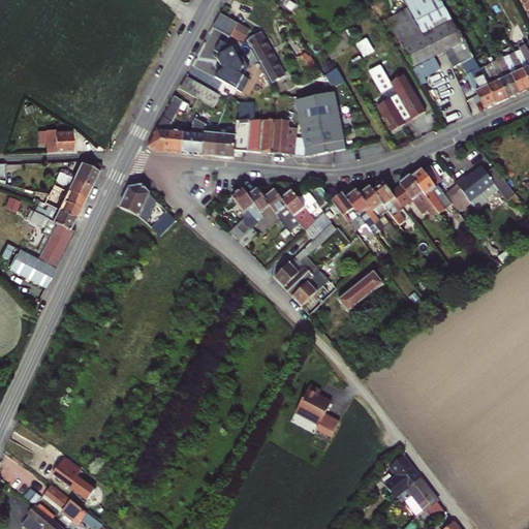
[(285,0),(291,10),(299,5),(296,0),(285,0)]
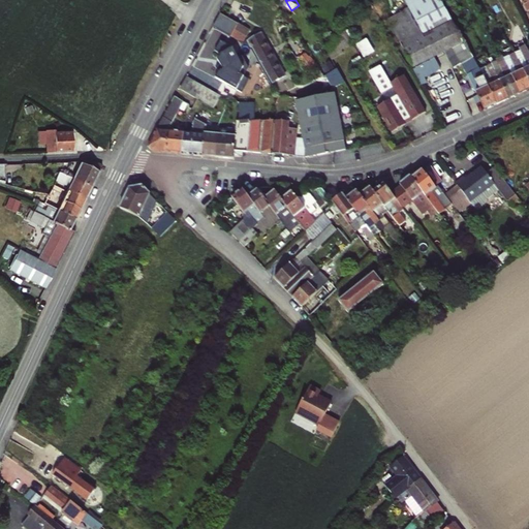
[(497,104),(480,69),(440,0),(404,0),(409,9),(390,20),(413,67),(445,52),(453,48),(462,64),(485,110),(497,104)]
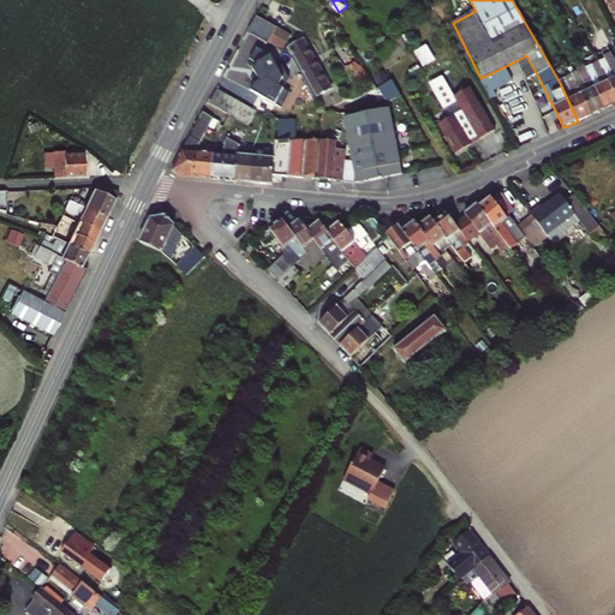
[(257,16),(248,31),(268,42),(268,40),(278,45),(282,35),(274,31),(276,27),(257,16)]
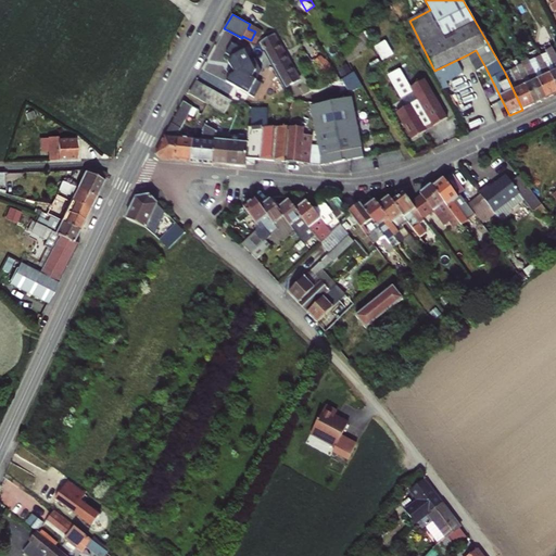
[(262,30),(250,24),(248,28),(255,32),(251,40),(242,36),(242,38),(255,45),(262,30)]
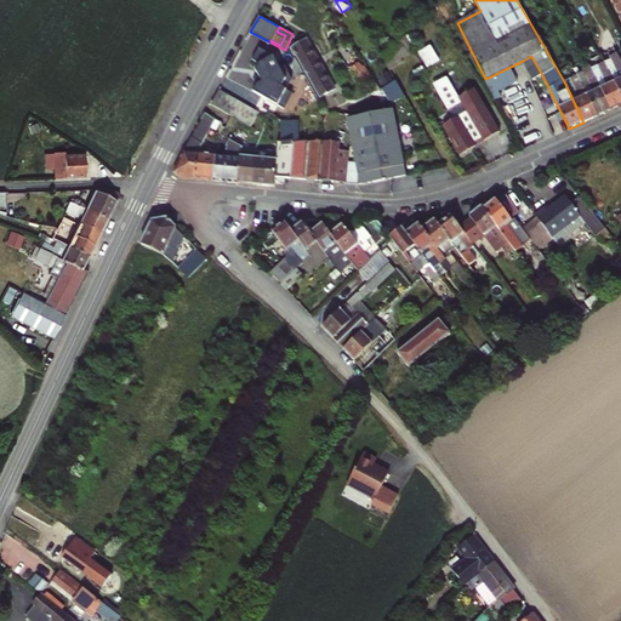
[(394,47),(402,58),(414,51),(405,36),(393,44),(394,47)]
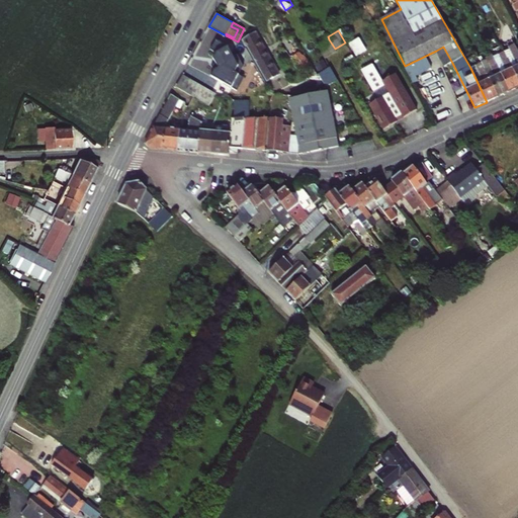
[(247,47),(247,48),(266,81),(279,74),(256,32),(243,40),(247,47)]
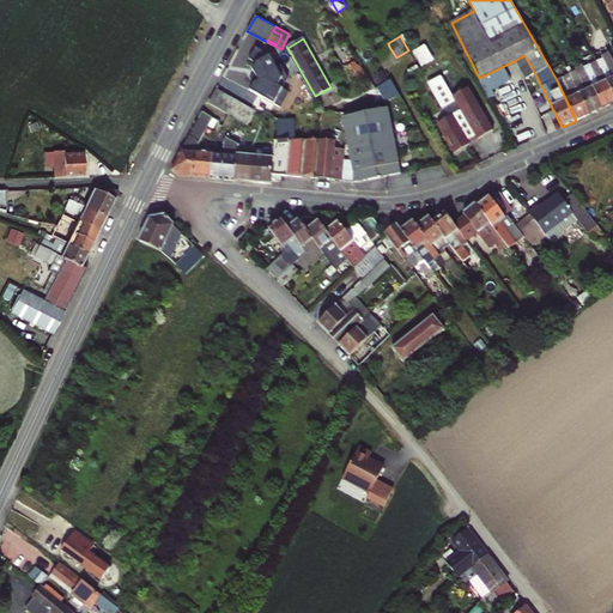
[(426,43),(416,50),(424,65),(436,58),(426,43)]
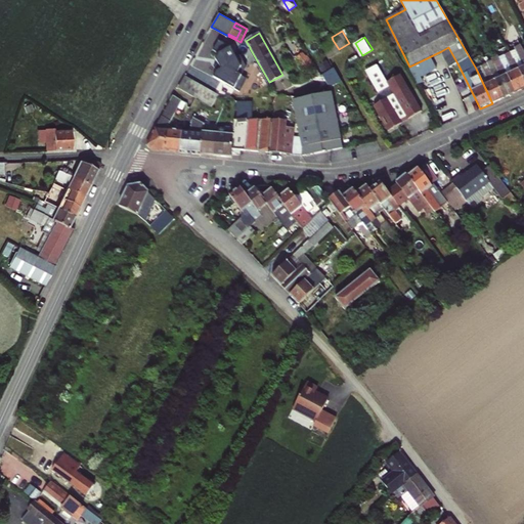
[(231,46),(219,40),(213,50),(219,53),(216,58),(219,63),(214,66),(217,71),(214,77),(239,90),(247,77),(242,74),(247,66),(241,55),(237,57),(231,46)]
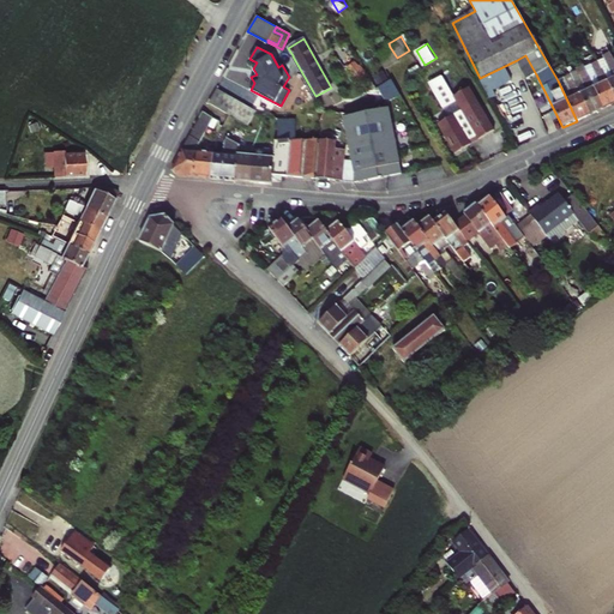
[(378,55),(384,66),(397,58),(390,47),(378,55)]
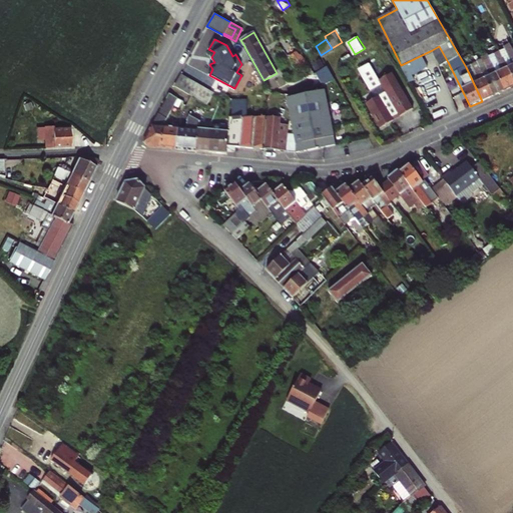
[(506,53),(502,55),(512,79),(512,50),(509,43),(503,46),(504,48),(506,53)]
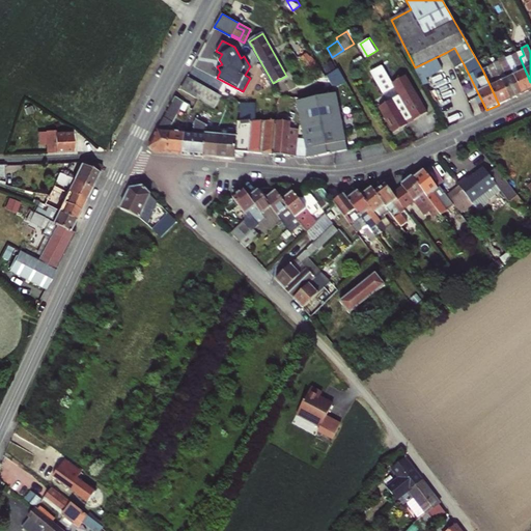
[(447,52),(455,68),(464,64),(454,48),(447,52)]
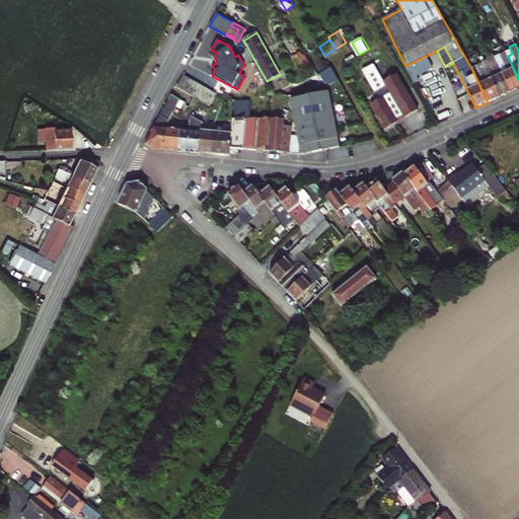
[(337,52),(336,49),(324,56),(326,59),(337,52)]
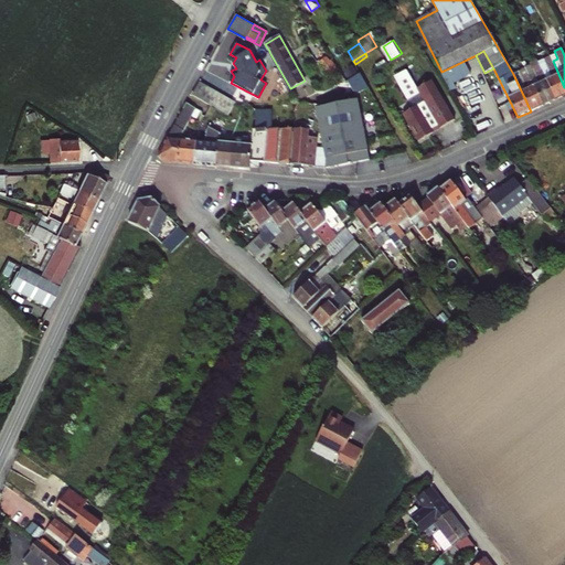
[(551,56),(537,62),(555,99),(564,95),(564,87),(553,61),(551,56)]
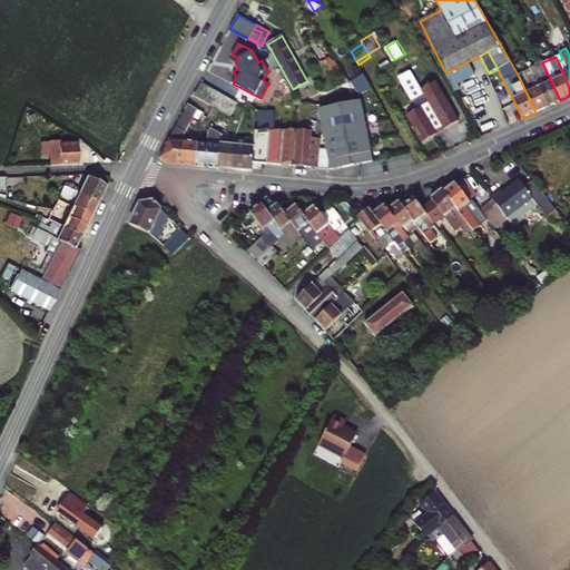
[(542,60),(530,68),(548,107),(560,100),(542,62),(542,60)]
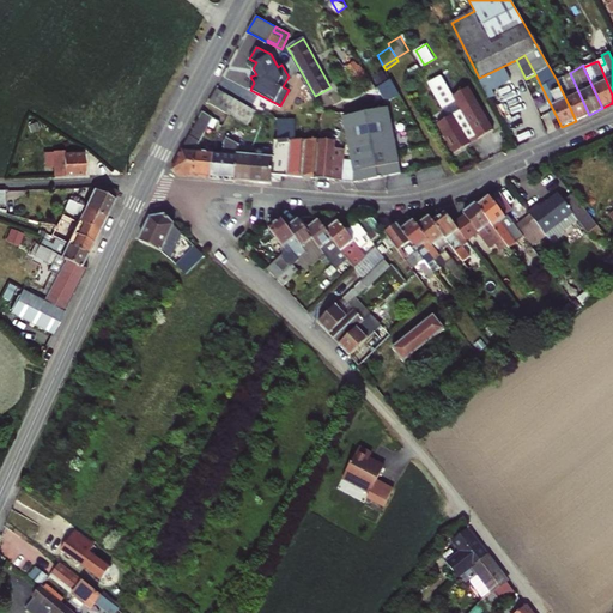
[(363,74),(357,67),(351,72),(357,79),(363,74)]
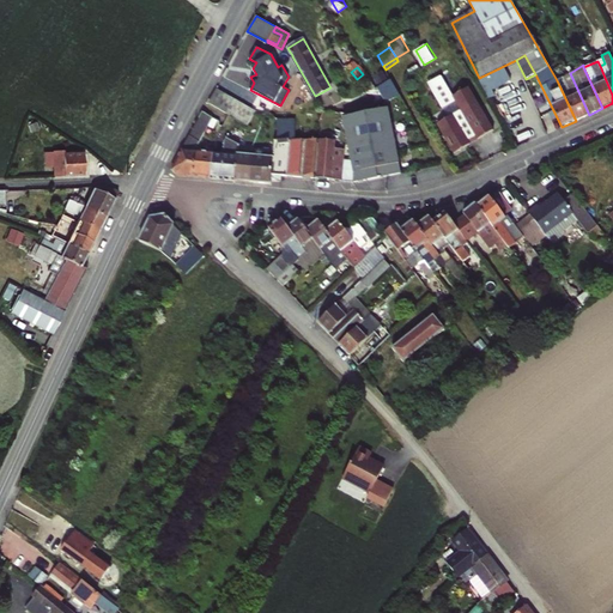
[(589,115),(570,73),(557,80),(576,121),(589,115)]
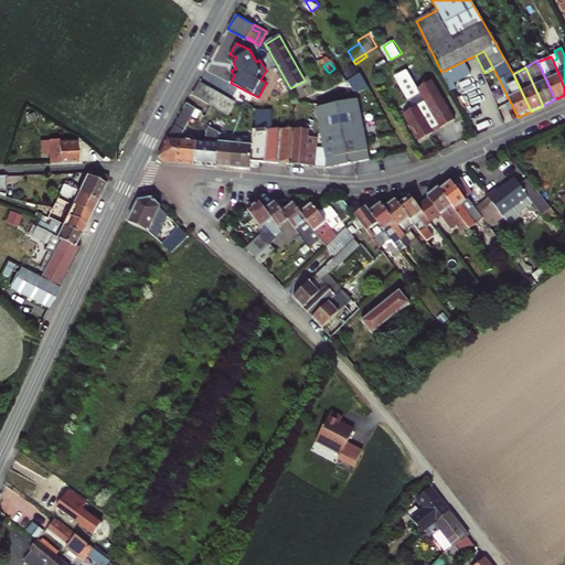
[(394,76),(396,80),(408,100),(420,94),(418,91),(406,70),(394,76)]
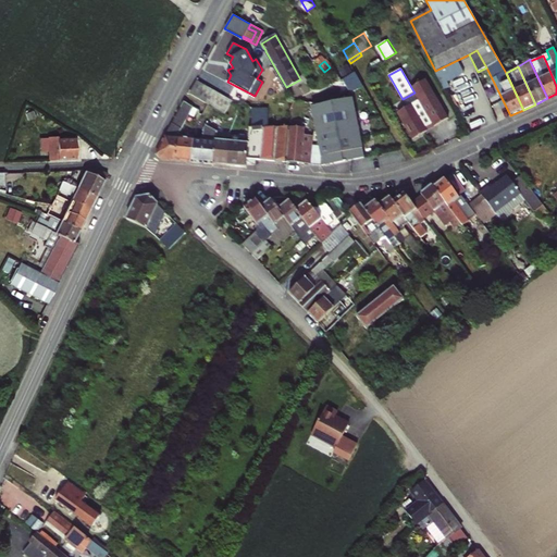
[(364,87),(356,72),(344,79),(351,94),(364,87)]
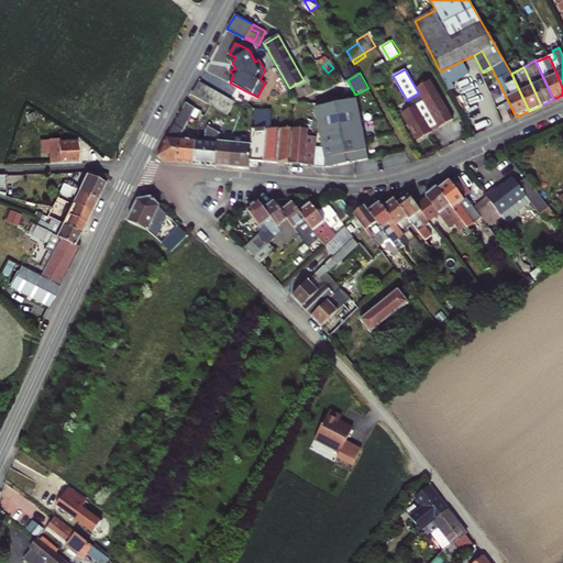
[(191,95),(207,103),(217,109),(227,114),(234,101),(198,81),(191,95)]
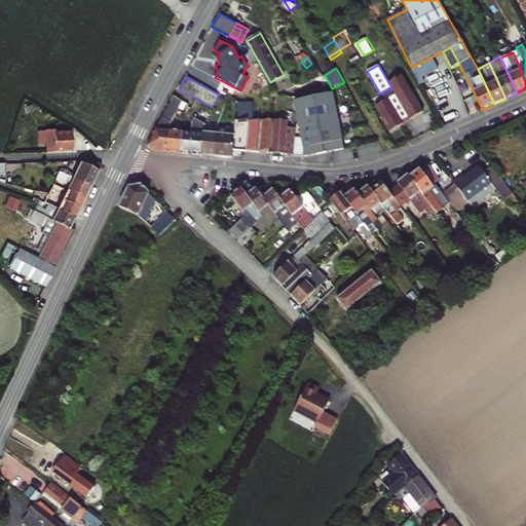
[(403,76),(389,84),(391,87),(397,97),(409,118),(410,119),(423,112),(403,76)]
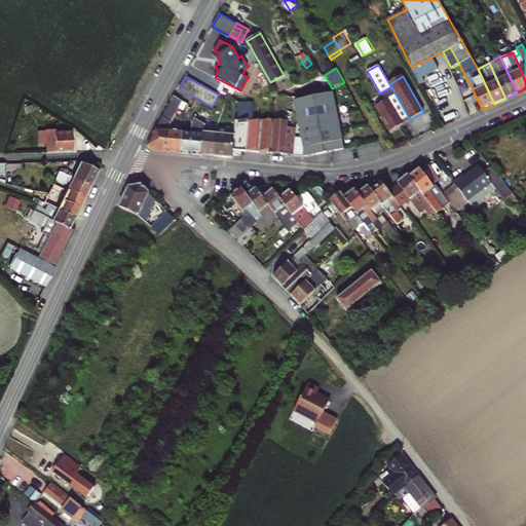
[(380,94),(385,103),(389,101),(397,97),(391,87),(380,94)]
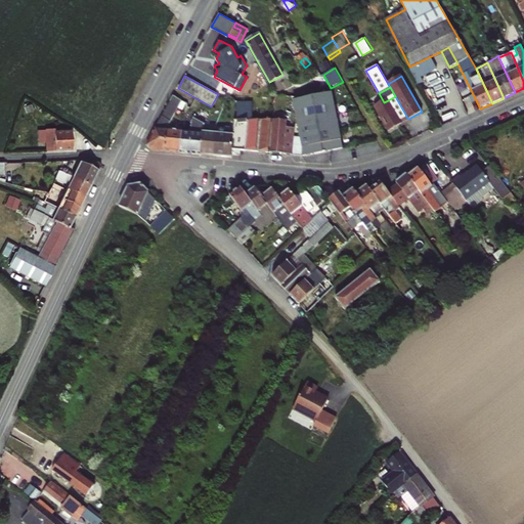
[(301,156),(342,147),(341,140),(337,121),(332,93),(292,100),(299,134),(302,147),(301,156)]
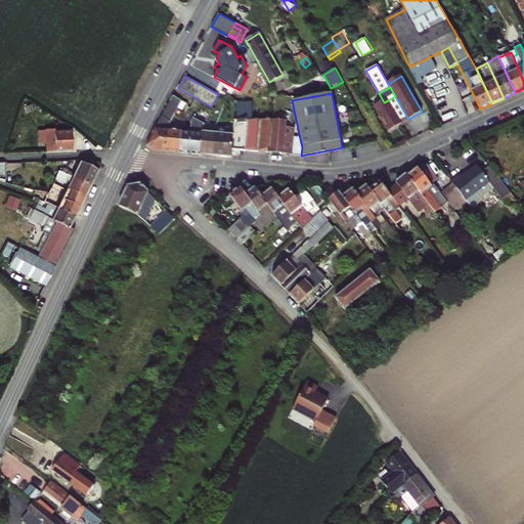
[(181,101),(173,96),(168,106),(176,111),(181,101)]
